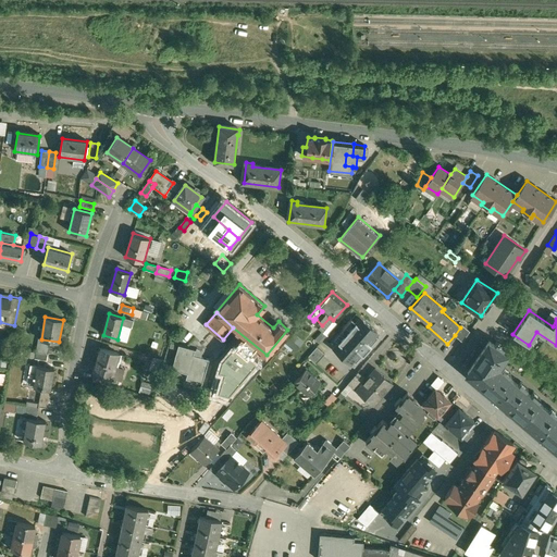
[(335,346),(353,361),(378,332),(360,317),(335,346)]
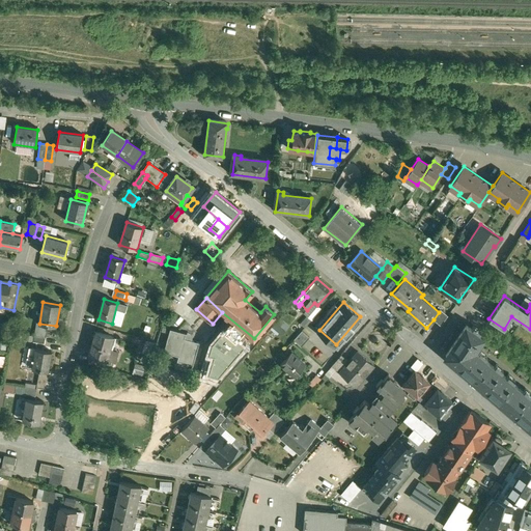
[(448,316),(441,310),(439,312),(434,319),(441,326),(448,316)]
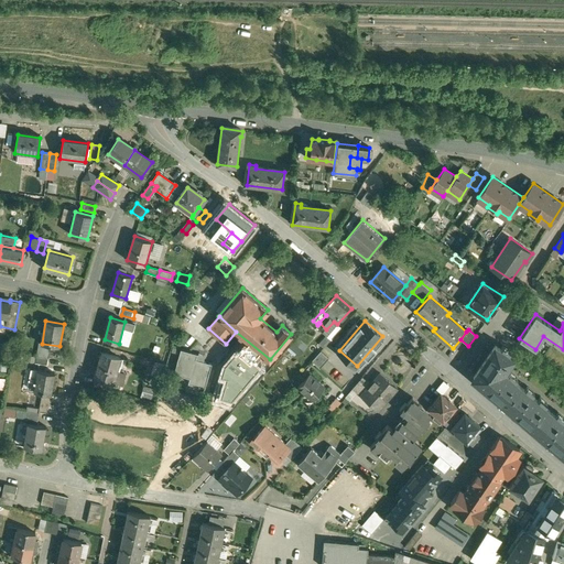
[(306,345),(299,337),(290,347),(297,355),(306,345)]
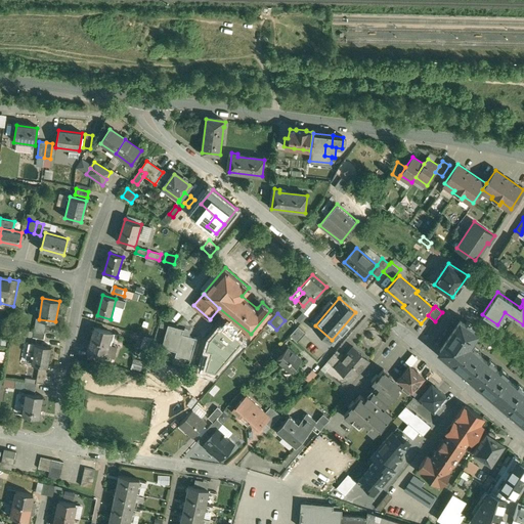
[(479,323),(471,317),(468,321),(476,328),(479,323)]
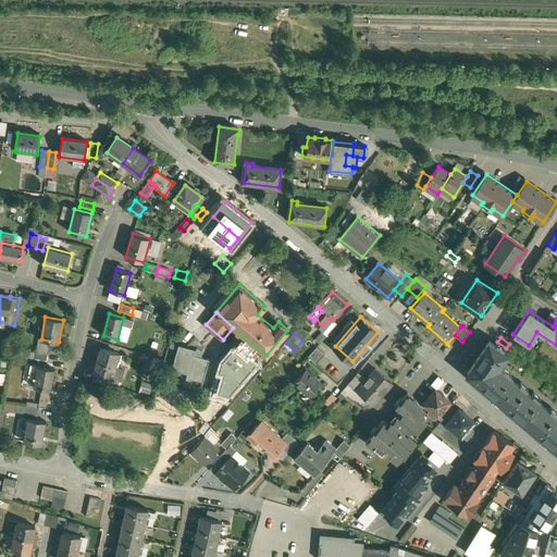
[(200,349),(176,343),(170,367),(187,371),(185,378),(201,382),(208,357),(199,354),(200,349)]
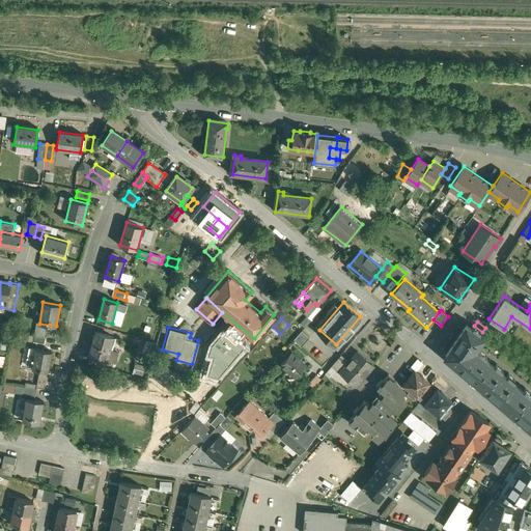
[(468,327),(447,356),(476,381),(490,363),(474,351),(475,350),(473,348),(476,344),(478,345),(483,337),(468,327)]
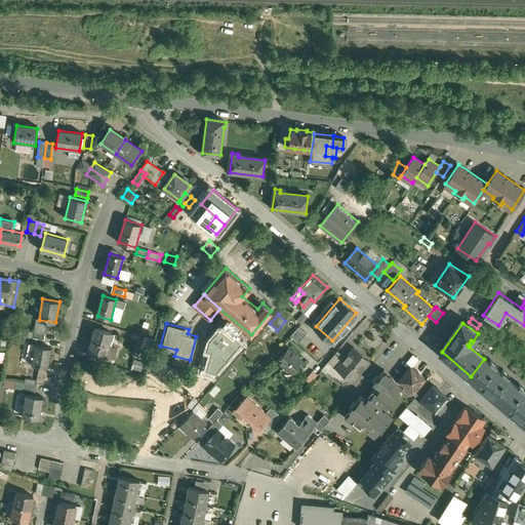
[(306,333),(298,327),(290,336),(297,342),(306,333)]
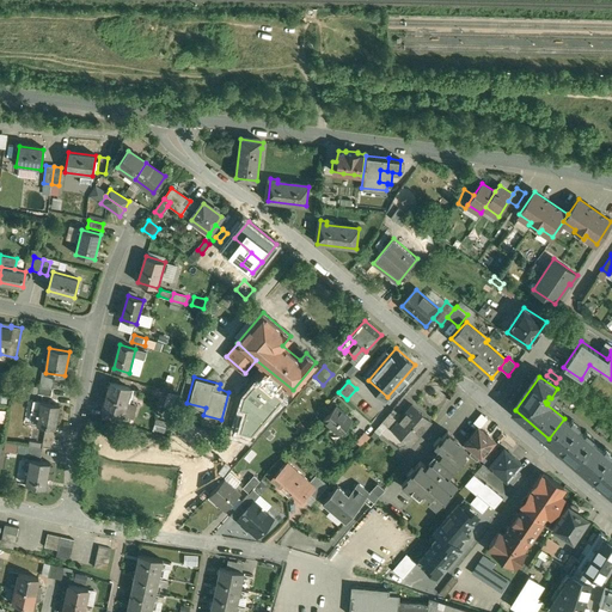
[(132,389),(111,383),(104,409),(123,415),(132,389)]
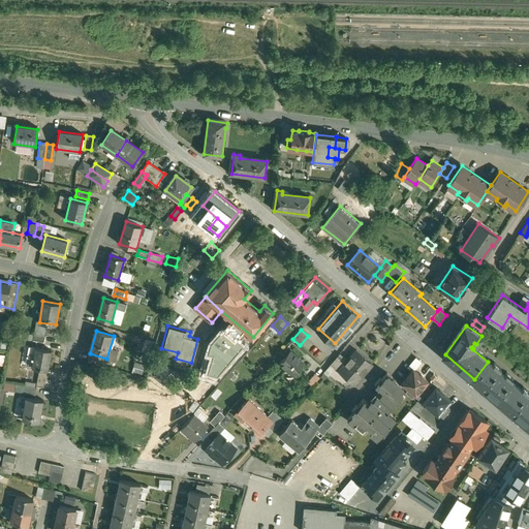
[(250,347),(245,342),(240,349),(245,353),(250,347)]
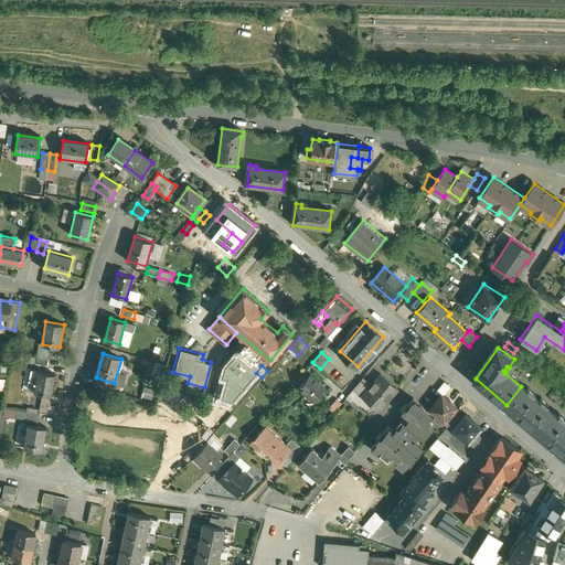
[(55,373),(38,371),(34,392),(51,395),(55,373)]
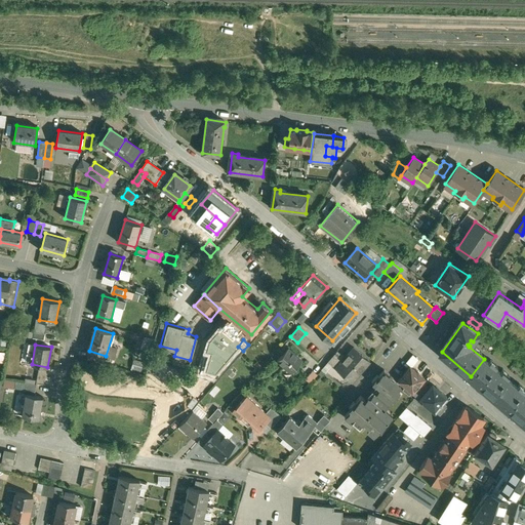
[(301,361),(288,349),(278,360),(291,372),(301,361)]
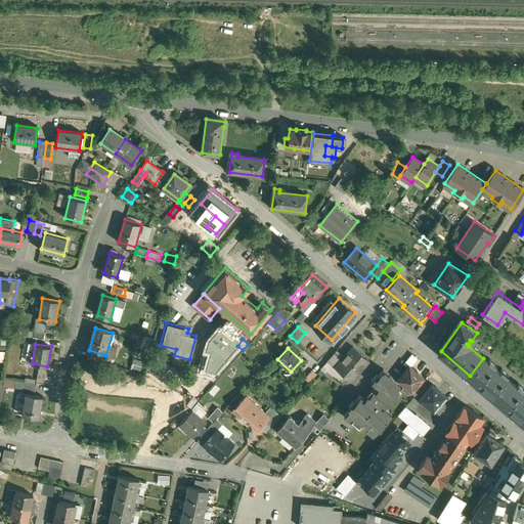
[(368,361),(352,348),(344,357),(336,367),(351,381),(368,361)]
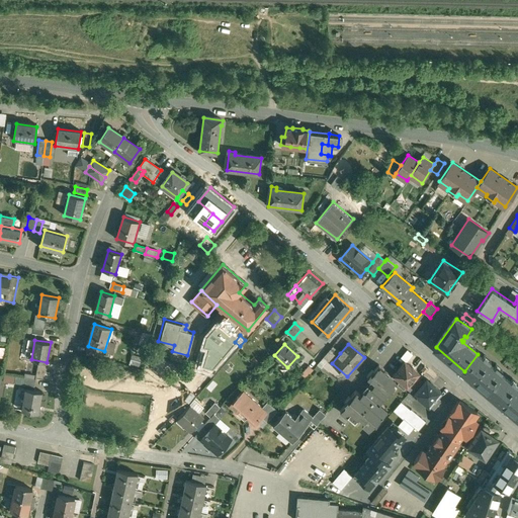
[(340,353),(333,347),(324,357),(332,363),(340,353)]
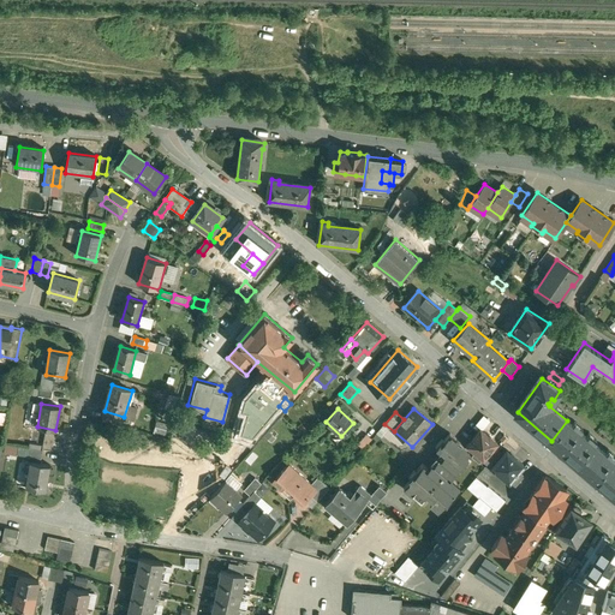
[(156,421),(155,430),(166,433),(167,423),(156,421)]
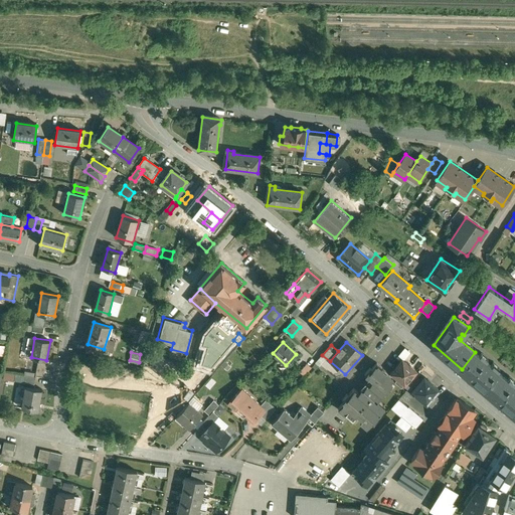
[(506,378),(475,352),(462,369),(492,394),(506,378)]
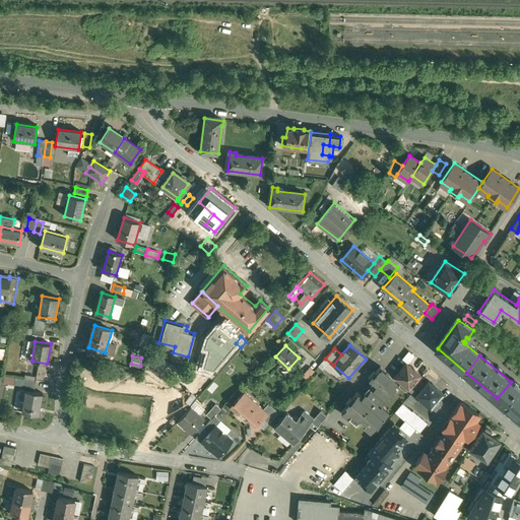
[(419,374),(406,363),(393,379),(395,381),(397,379),(408,388),(419,374)]
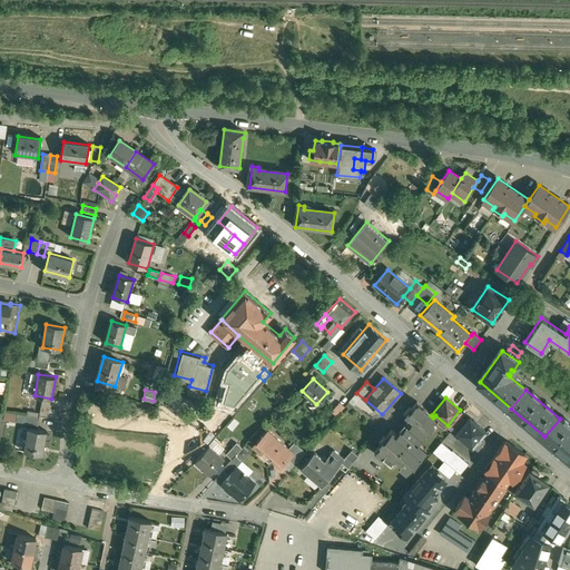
[(255,405),(251,400),(245,406),(249,411),(255,405)]
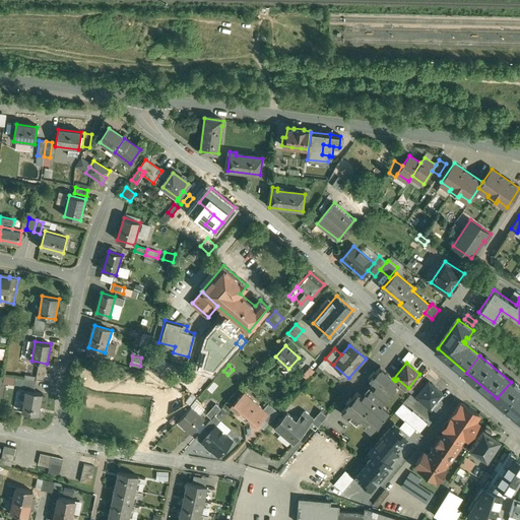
[(388,373),(381,367),(376,373),(374,372),(368,379),(375,385),(367,393),(381,405),(382,404),(396,387),(395,385),(397,383),(393,379),(387,374),(388,373)]
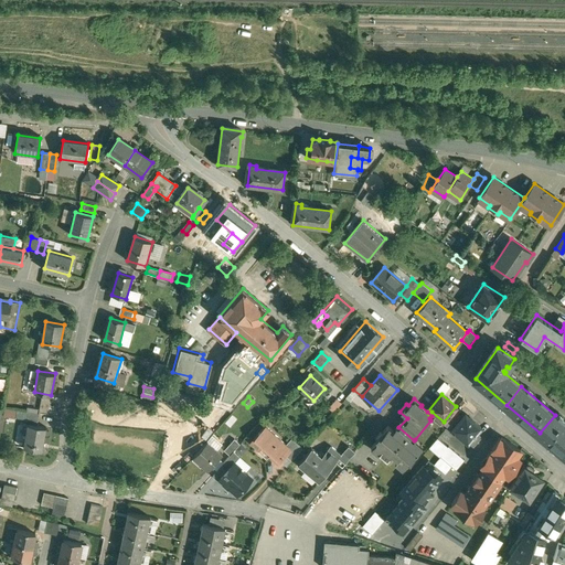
[(337,400),(329,408),(333,413),(341,403),(337,400)]
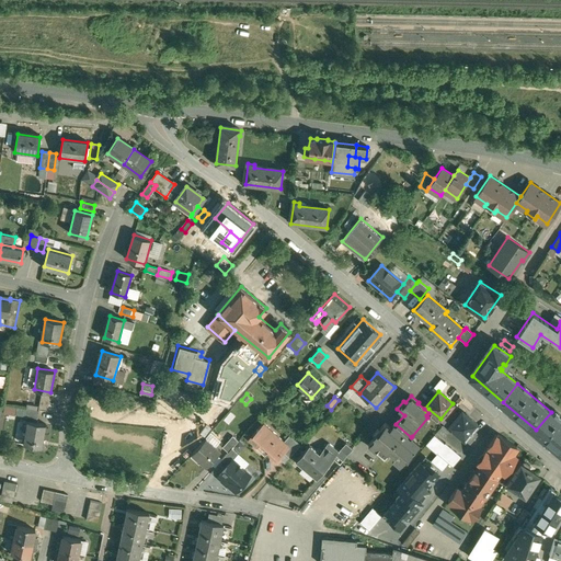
[(3,412),(14,414),(15,407),(4,404),(3,412)]
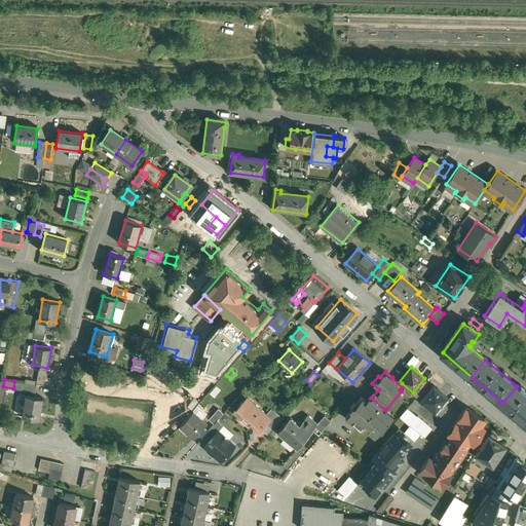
[(202,384),(194,392),(201,399),(209,389),(202,384)]
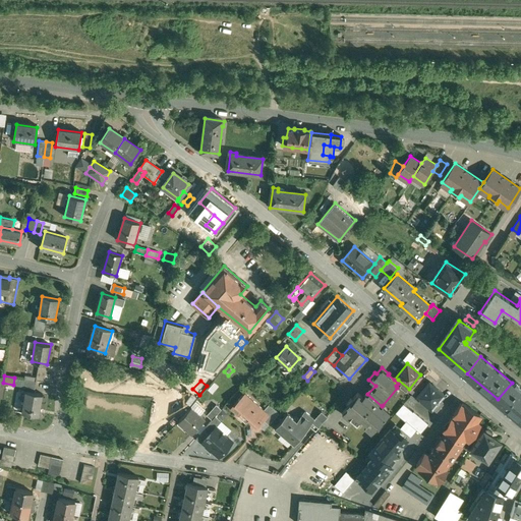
[(429,382),(415,398),(422,404),(424,402),(431,408),(444,394),(429,382)]
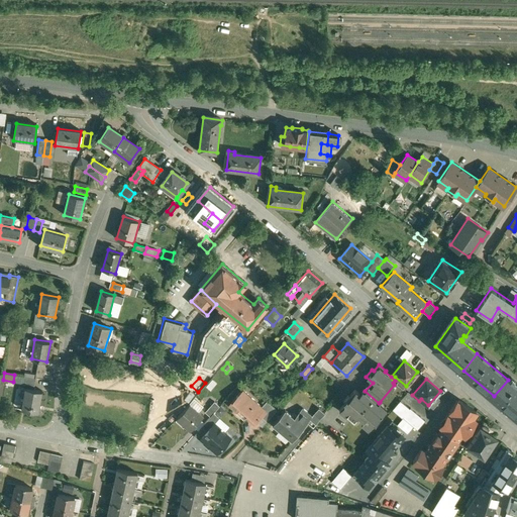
[(516,387),(508,380),(494,396),(516,415),(516,387)]
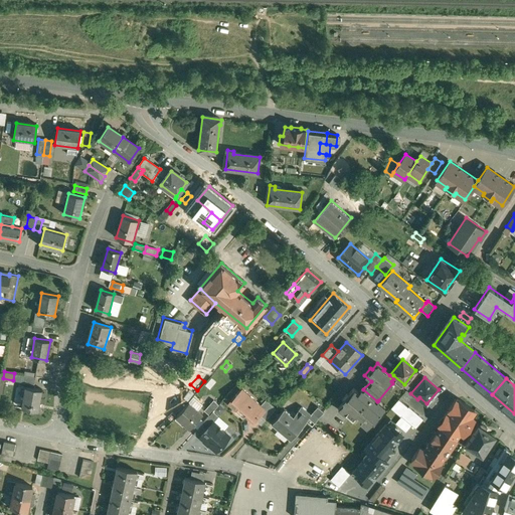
[(42,389),(26,386),(22,407),(38,410),(42,389)]
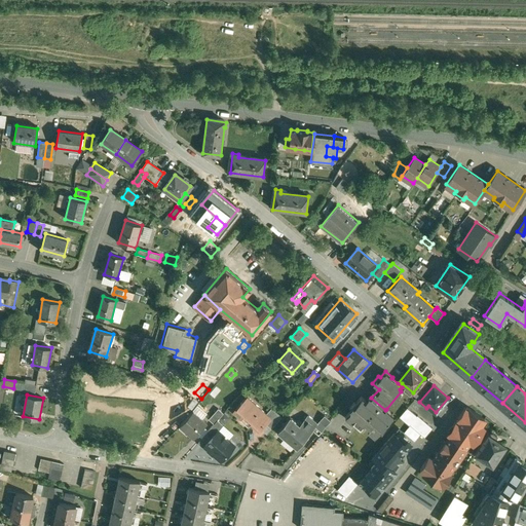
[(267,413),(248,396),(233,412),(241,419),(245,415),(253,422),(251,424),(259,431),(266,423),(271,417),(267,413)]
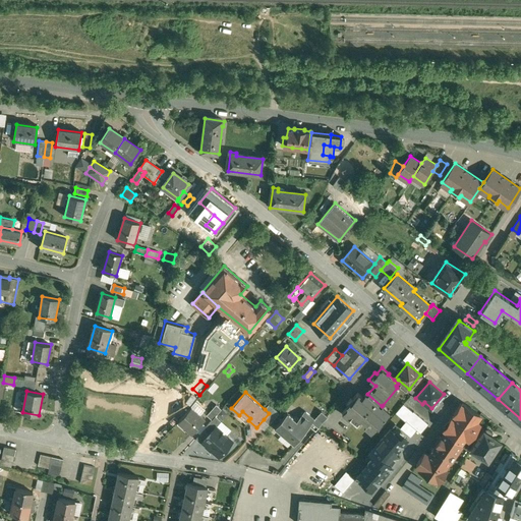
[(358,393),(353,400),(352,399),(347,404),(349,406),(343,413),(349,419),(350,417),(357,423),(363,416),(368,421),(364,426),(371,431),(378,424),(378,425),(390,411),(383,405),(382,406),(367,394),(364,398),(358,393)]
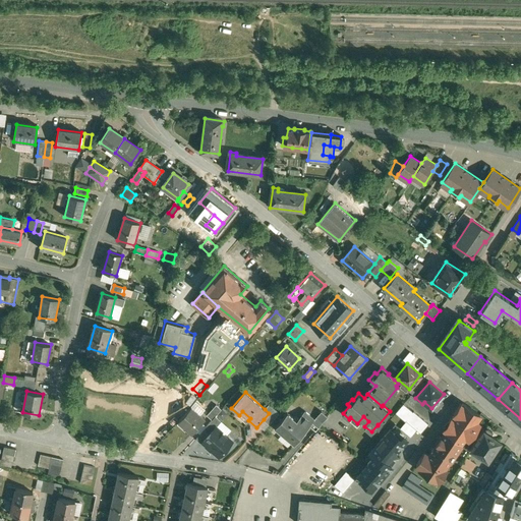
[(217,404),(208,414),(213,419),(216,416),(222,409),(217,404)]
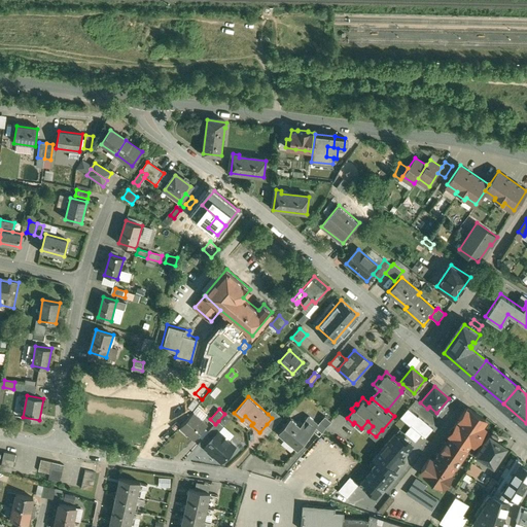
[(283,417),(273,409),(268,414),(272,418),(267,424),(272,429),(283,417)]
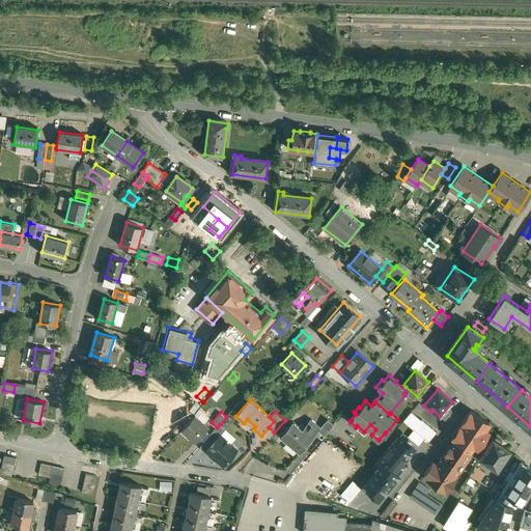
[(453,441),(470,452),(474,447),(477,449),(488,432),(485,429),(490,423),(472,412),(471,413),(470,412),(462,423),(463,424),(460,427),(459,427),(451,439),(452,440),(452,441),(453,441)]
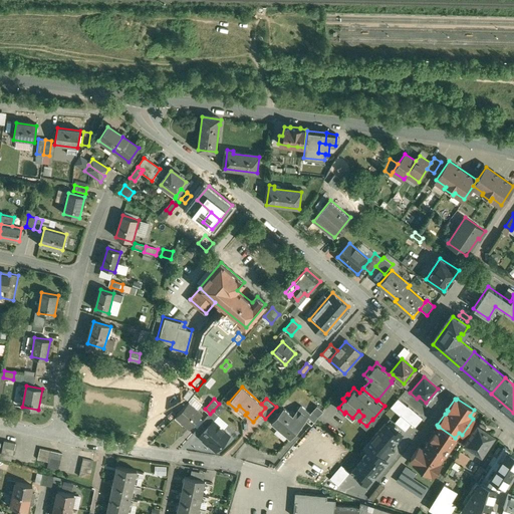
[(190,400),(176,415),(190,427),(203,412),(190,400)]
